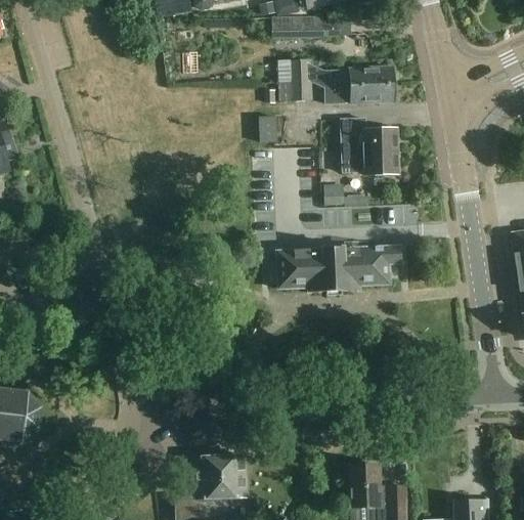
[(261,12),(274,10),(272,0),(268,0),(259,2),(261,12)]
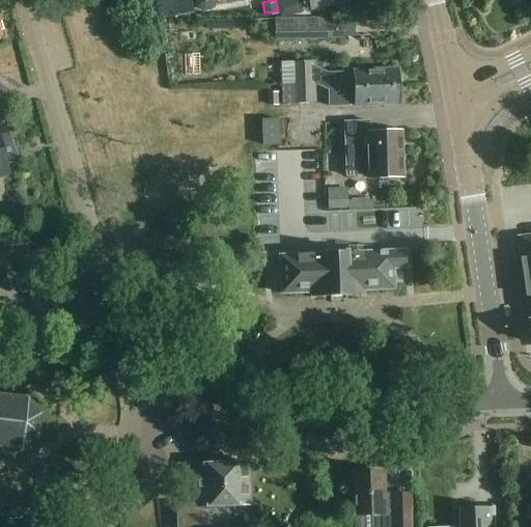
[(277,37),(345,36),(344,15),(277,16),(277,37)]
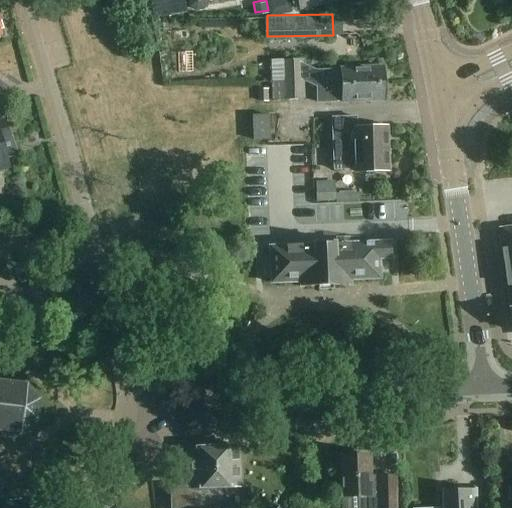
[(175,71),(185,72),(192,23),(182,21),(175,71)]
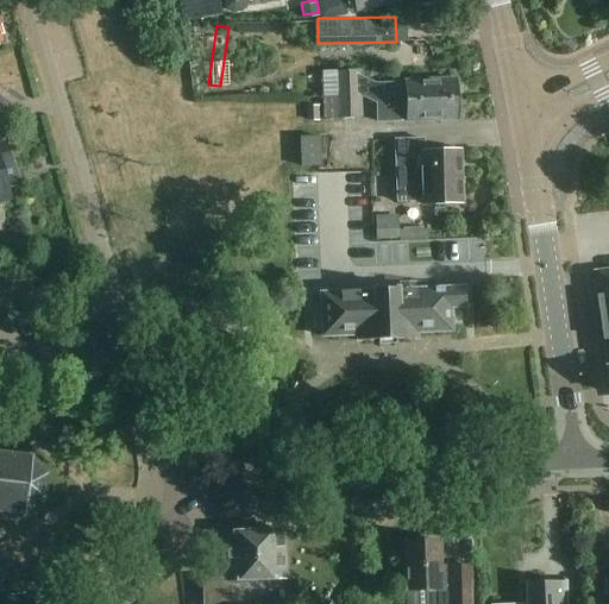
[(336,67),(324,68),(324,94),(362,93),(363,94),(365,95),(376,100),(376,101),(458,98),(457,76),(406,79),(406,81),(381,82),(359,73),(363,73),(363,67),(336,67)]
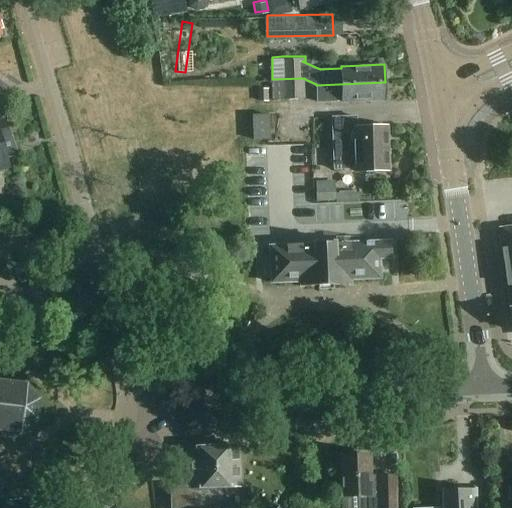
[(306,97),(305,79),(304,78),(272,79),(273,97),(306,97)]
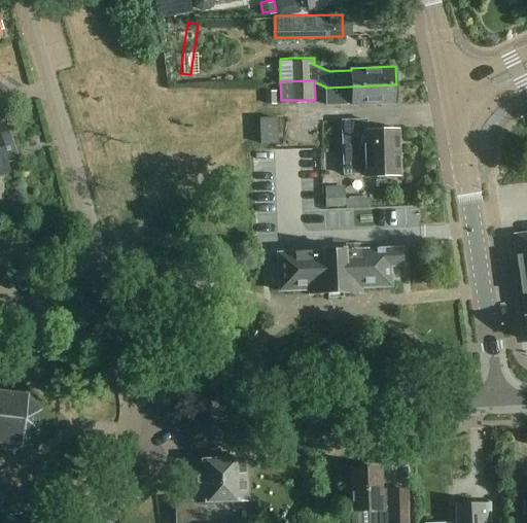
[(396,84),(325,88),(325,103),(352,101),(352,103),(397,101),(396,84)]
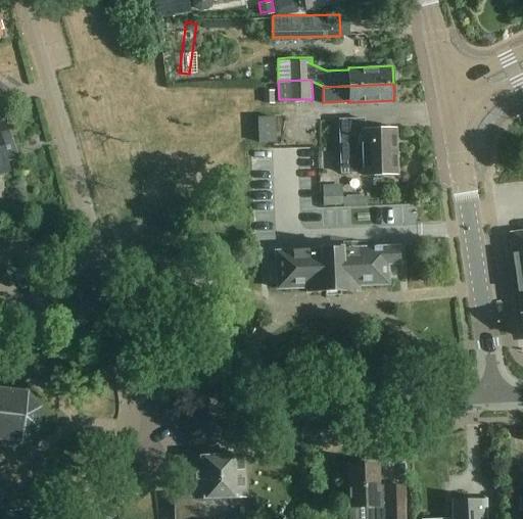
[(265,99),(275,99),(275,87),(265,88),(265,99)]
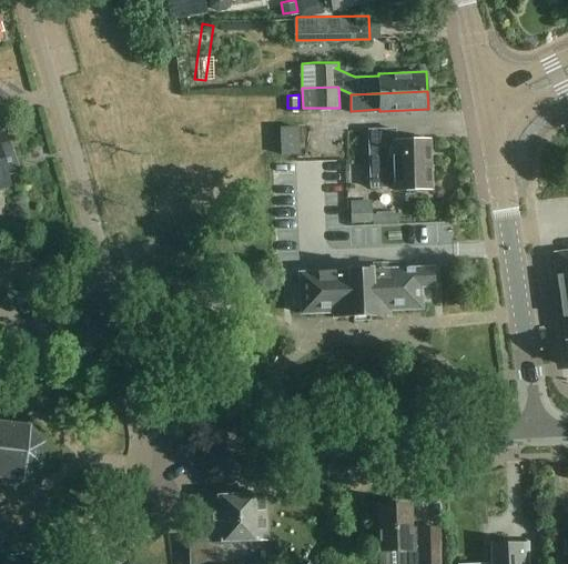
[(281,151),(298,150),(297,124),(280,124),(281,151)]
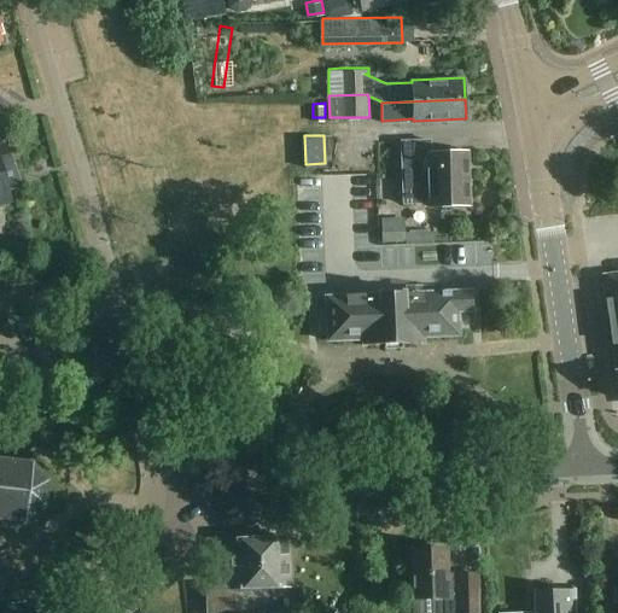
[(0,202),(12,198),(9,185),(18,181),(13,165),(6,139),(0,140),(0,202)]
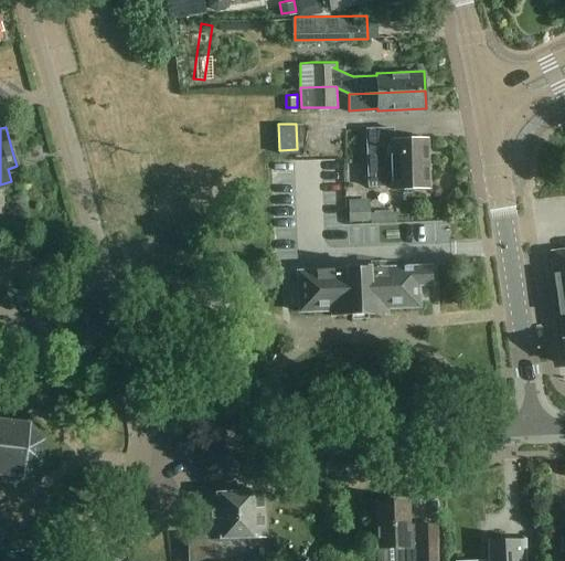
[(392,188),(429,187),(427,138),(393,139),(393,127),(366,128),(368,184),(392,183),(392,188)]
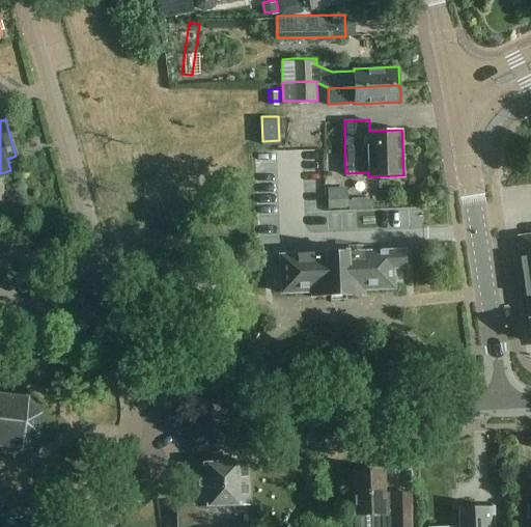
[(346,187),(328,187),(328,207),(347,206),(346,187)]
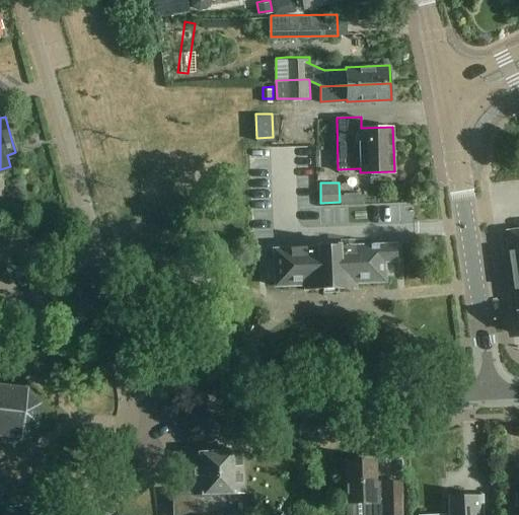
[(518,228),(506,230),(517,310),(516,310),(518,335),(518,334),(518,228)]
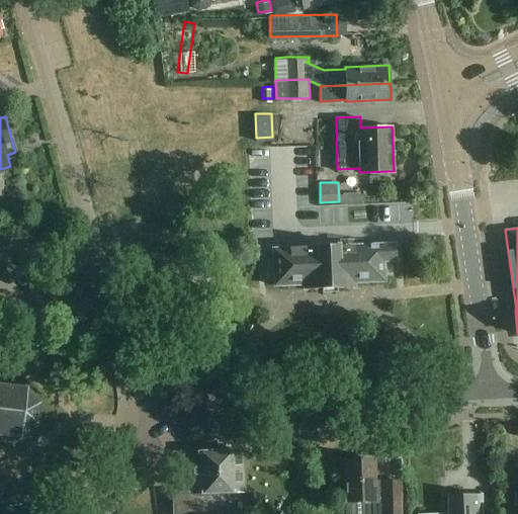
[(397,258),(396,241),(338,244),(338,243),(318,244),(318,245),(273,247),(273,254),(264,255),(265,278),(274,278),(274,284),(305,282),(306,287),(355,285),(355,280),(385,278),(383,275),(393,274),(392,258),(397,258)]
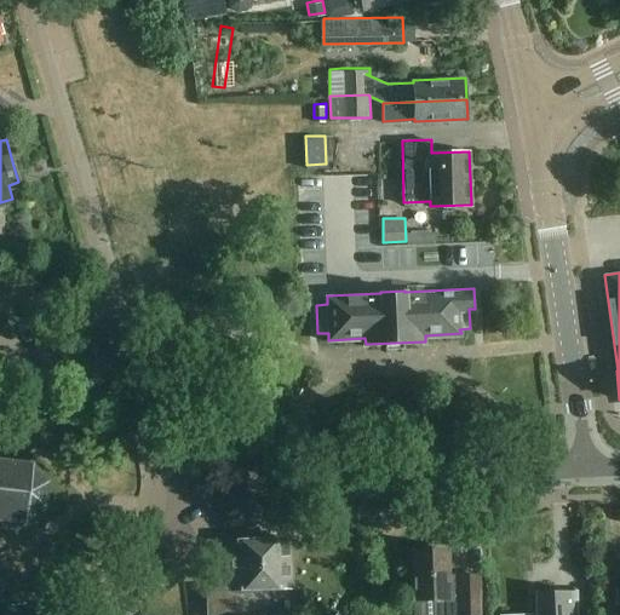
[(0,516),(22,518),(23,521),(24,523),(29,521),(28,519),(29,518),(42,506),(44,506),(45,507),(47,504),(49,504),(45,501),(46,483),(50,482),(49,477),(45,480),(33,464),(35,459),(32,457),(28,460),(1,458),(3,453),(0,452),(0,516)]
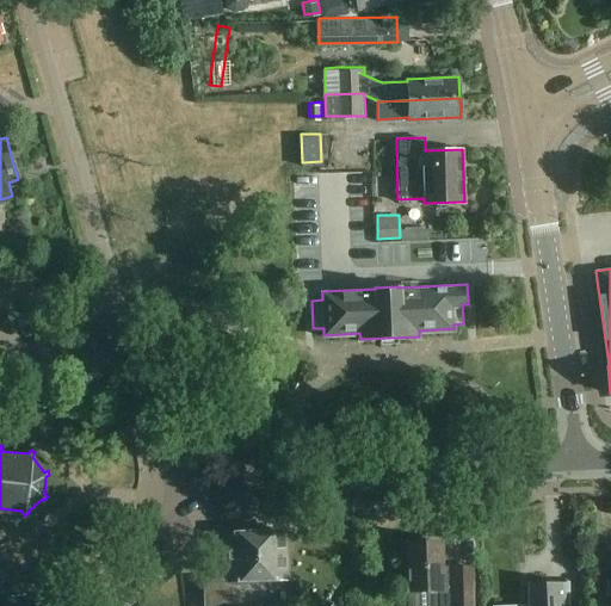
[(267,605),(266,579),(287,577),(285,529),(224,531),(227,577),(204,579),(204,605),(267,605)]
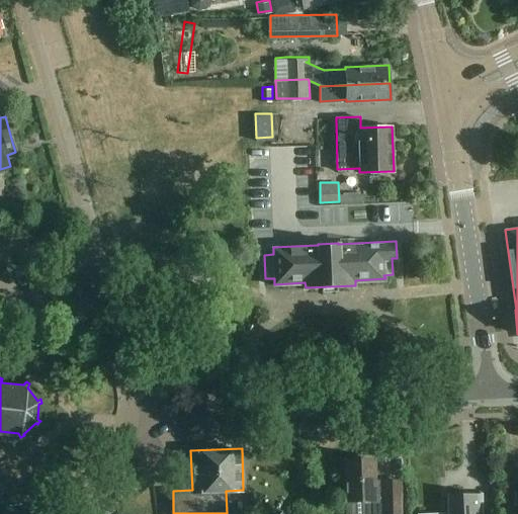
[(373,480),(372,458),(344,459),(346,501),(364,500),(364,513),(400,513),(400,480),(373,480)]
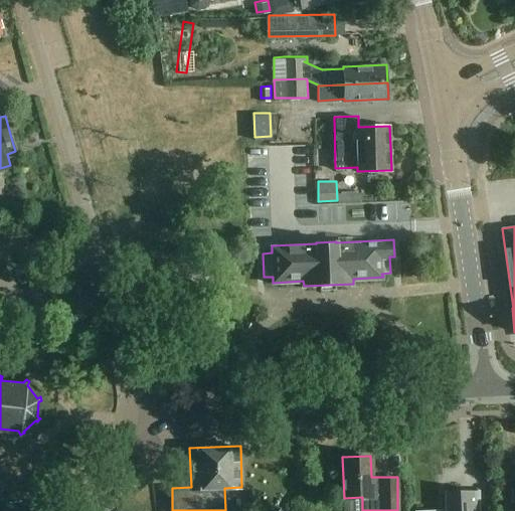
[(479,510),(478,490),(446,491),(446,509),(416,510),(415,510),(479,510)]
